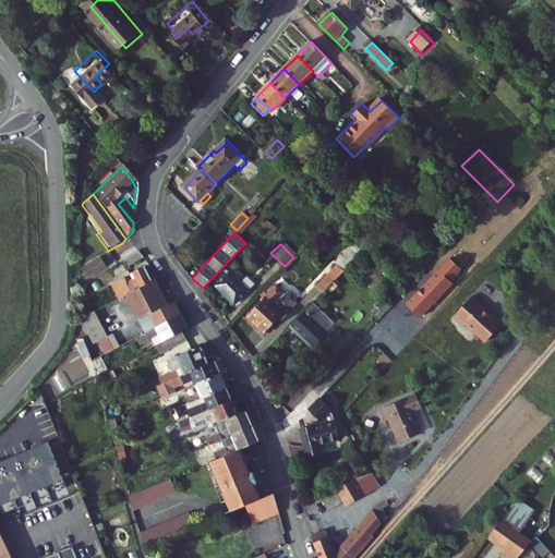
[(344,274),(363,254),(354,245),(335,265),(337,267),(344,274)]
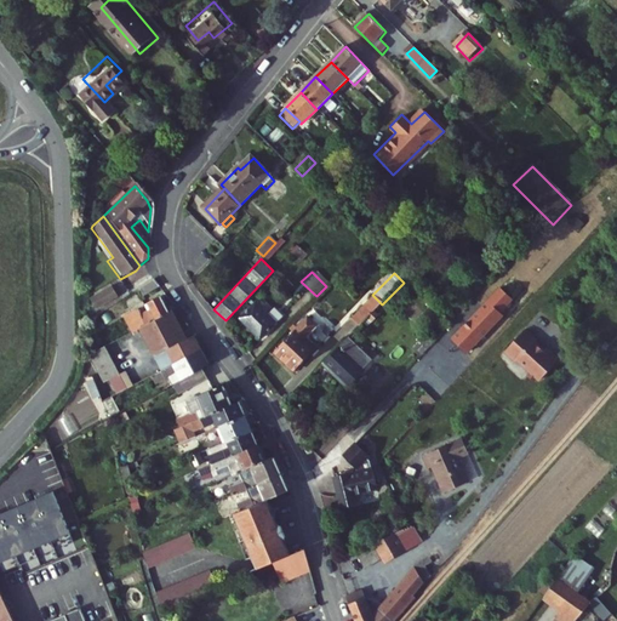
[(121,291),(116,279),(93,290),(98,301),(121,291)]
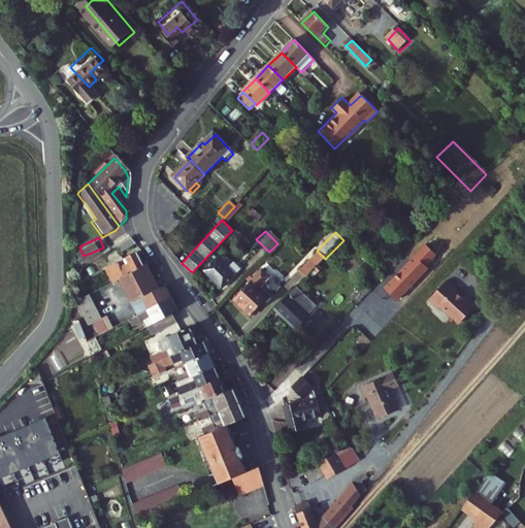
[(124,251),(139,244),(134,237),(121,243),(124,251)]
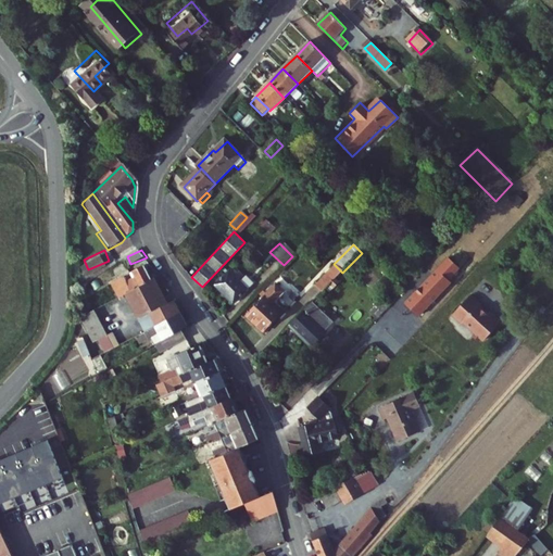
[(406,306),(420,319),(451,287),(448,283),(459,272),(448,262),(406,306)]
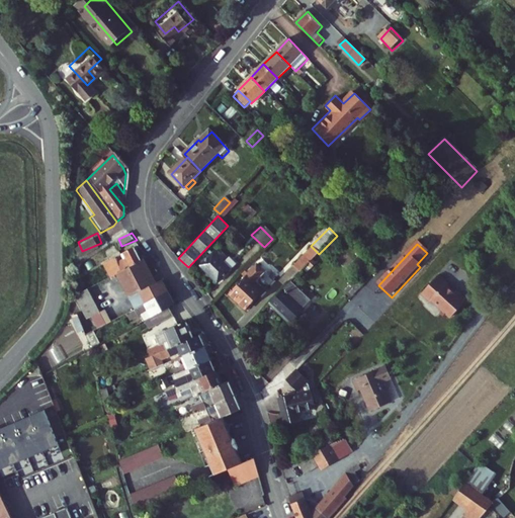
[(120,261),(117,257),(105,263),(110,275),(117,272),(144,260),(138,247),(127,252),(131,257),(120,261)]
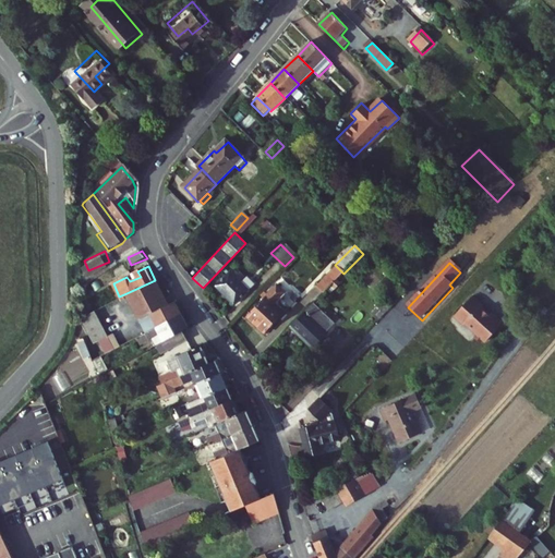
[(344,274),(337,267),(316,288),(323,295),(344,274)]
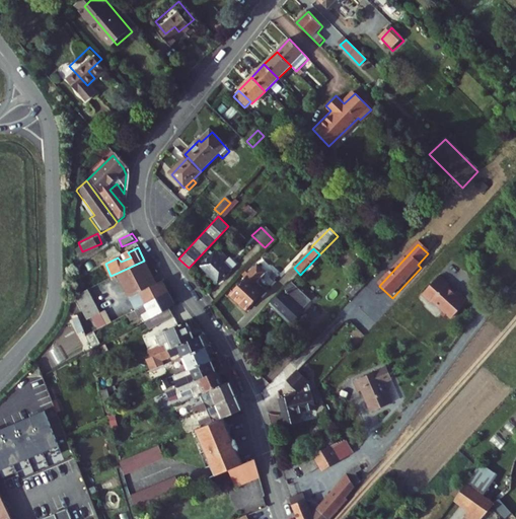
[(223,264),(213,252),(199,267),(217,285),(236,266),(229,257),(223,264)]
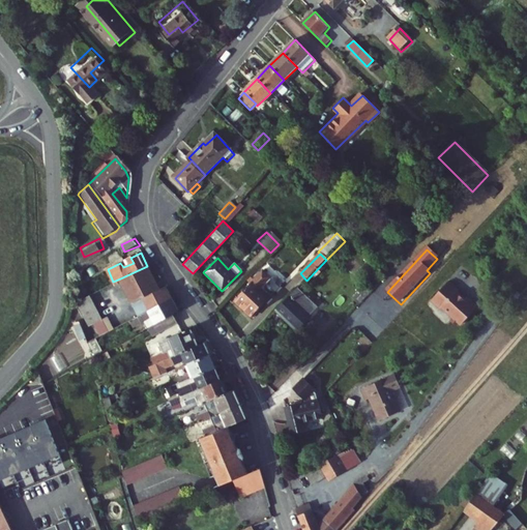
[(154,276),(149,265),(147,266),(120,278),(125,290),(154,276)]
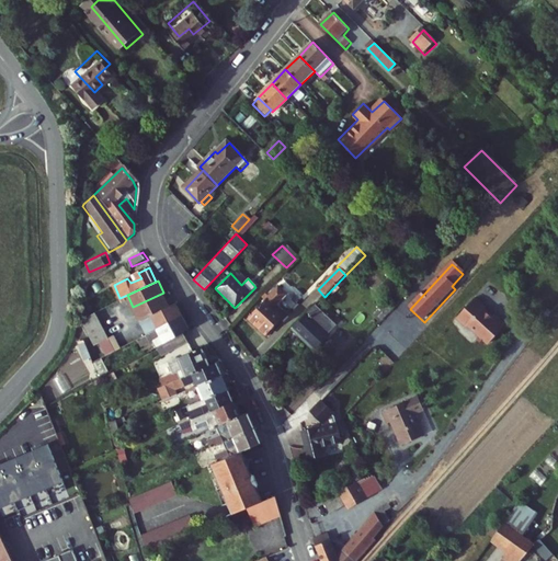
[(286,298),(275,287),(246,317),(266,336),(297,305),(297,299),(294,296),(288,297),(286,298)]
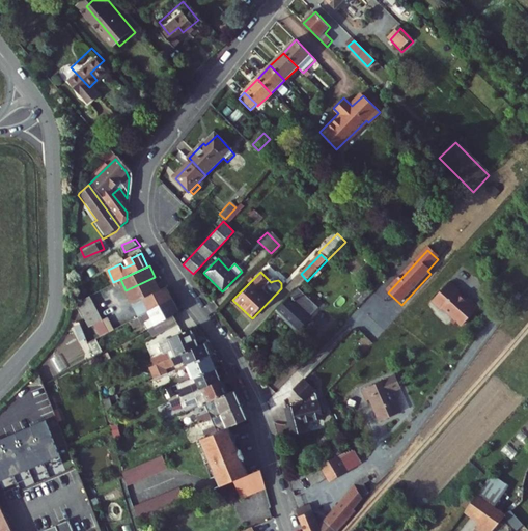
[(133,305),(161,290),(155,277),(126,290),(132,305),(133,305)]
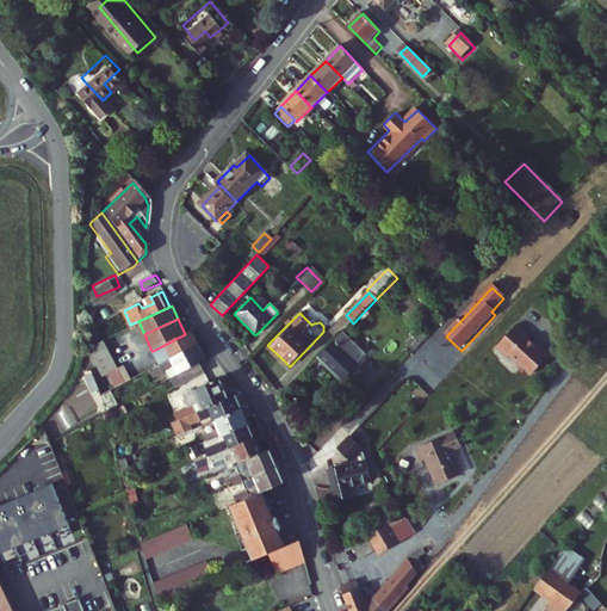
[(360,334),(351,326),(320,358),(332,370),(355,346),(352,344),(360,334)]
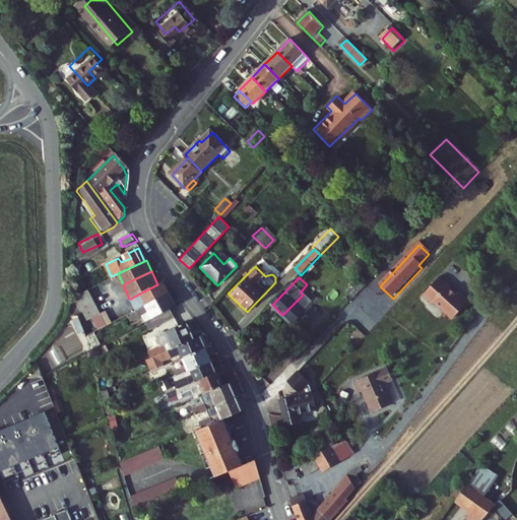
[(451,287),(442,278),(425,297),(434,305),(435,303),(446,313),(444,316),(450,321),(452,319),(454,320),(469,304),(460,295),(457,298),(449,289),(451,287)]
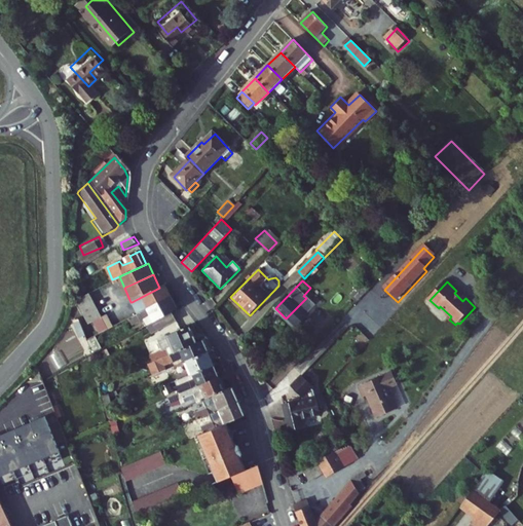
[(159,288),(132,302),(138,313),(172,297),(167,289),(163,290),(162,287),(159,288)]
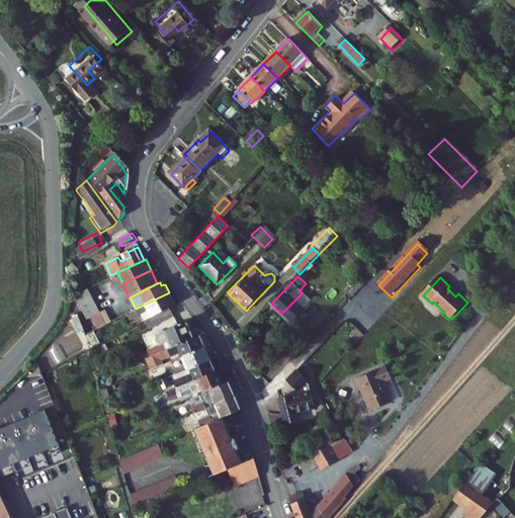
[(307,308),(318,296),(306,283),(298,291),(302,293),(281,314),(291,324),(308,308),(307,308)]
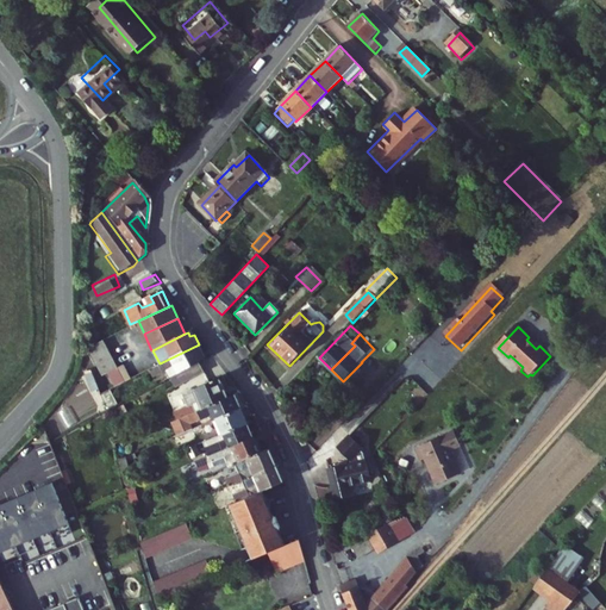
[(110,350),(104,337),(88,344),(94,359),(110,350)]
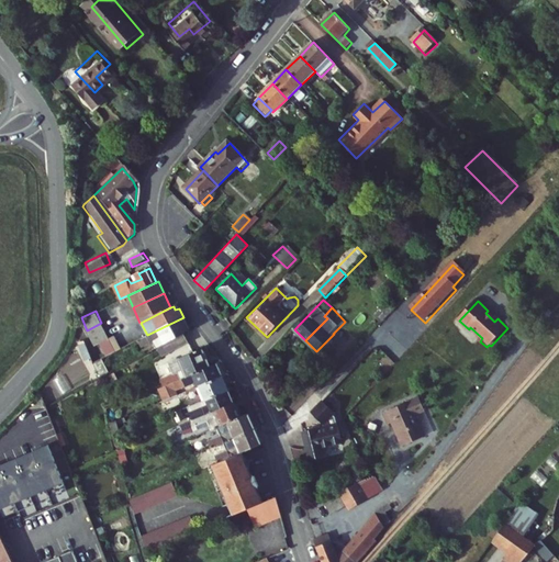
[(191,332),(186,317),(183,317),(147,335),(140,339),(143,346),(155,340),(158,347),(186,334),(191,332)]
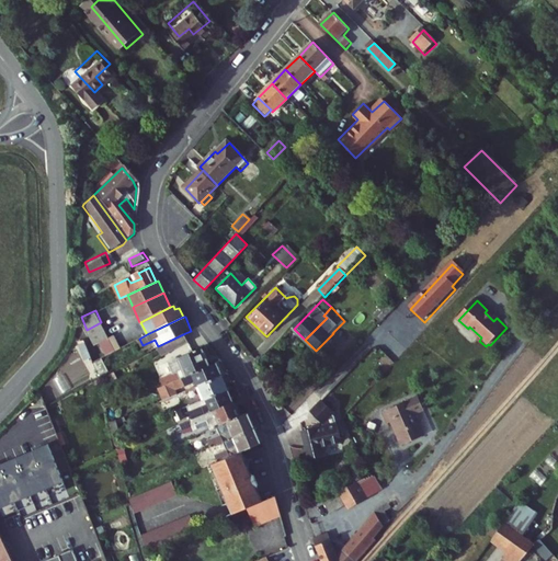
[(101,322),(87,330),(93,345),(100,342),(107,338),(101,322)]
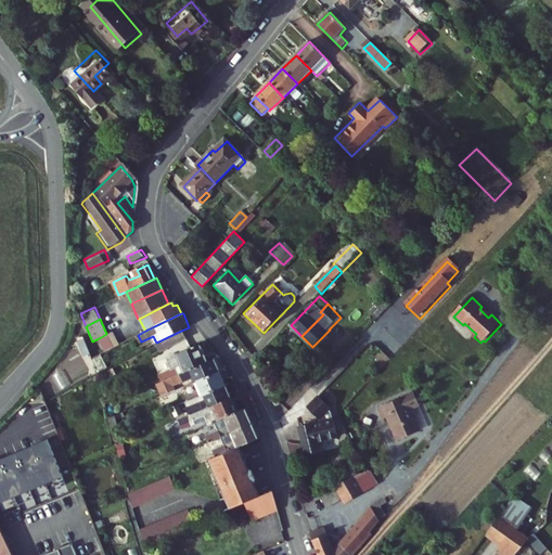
[(162,352),(189,340),(183,330),(156,343),(162,352)]
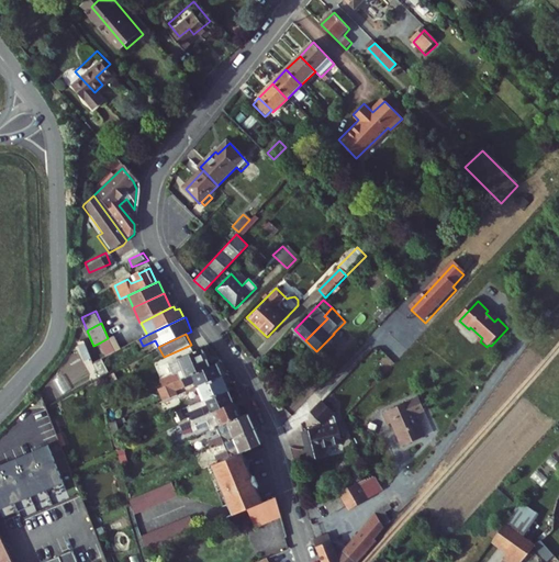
[(108,338),(100,343),(105,355),(120,348),(113,336),(108,338)]
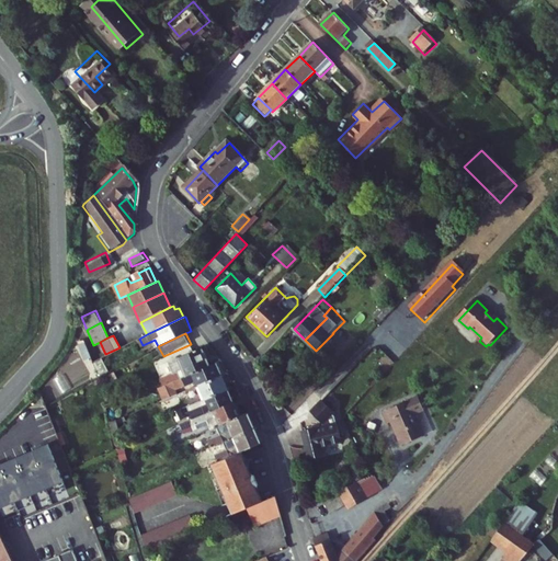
[(209,365),(203,347),(167,362),(172,373),(159,378),(161,385),(191,373),(209,365)]
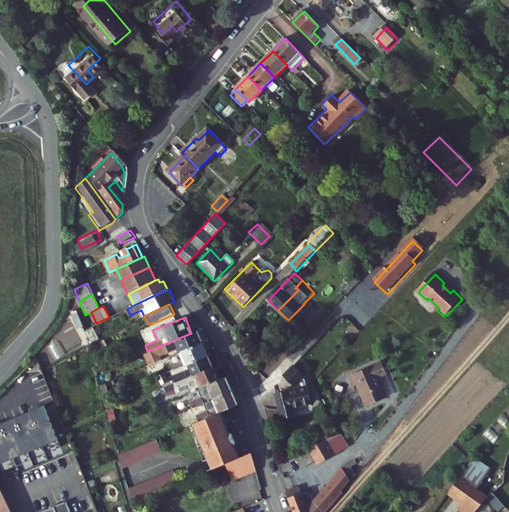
[(202,341),(198,330),(191,333),(174,340),(178,351),(180,350),(202,341)]
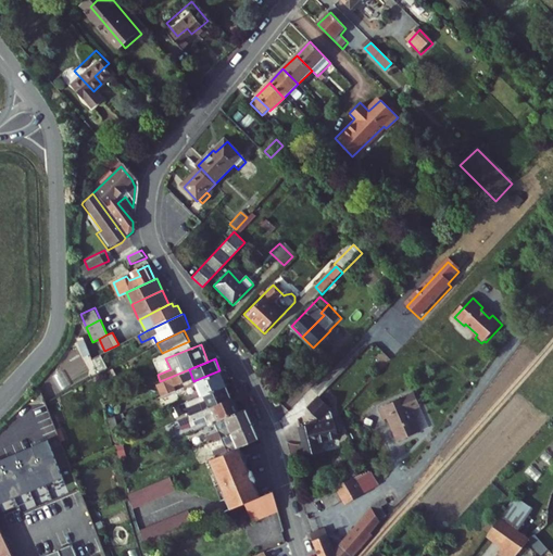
[(202,396),(226,387),(220,370),(196,380),(202,396)]
